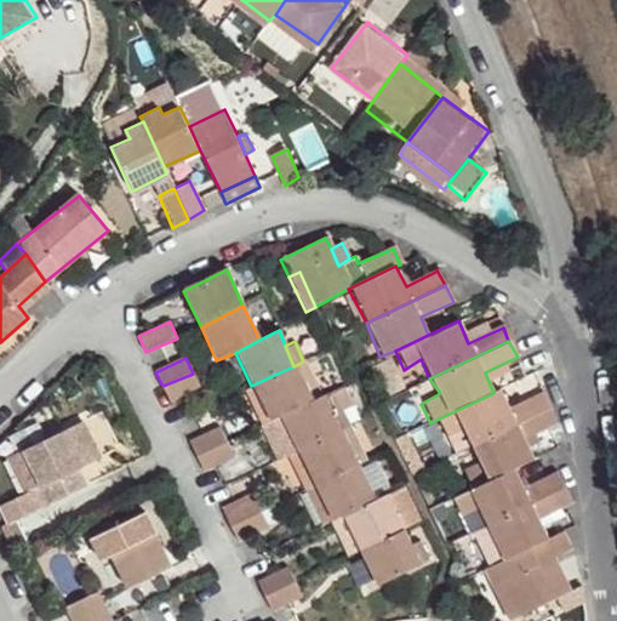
[(293,366),(304,385),(312,380),(303,362),(293,366)]
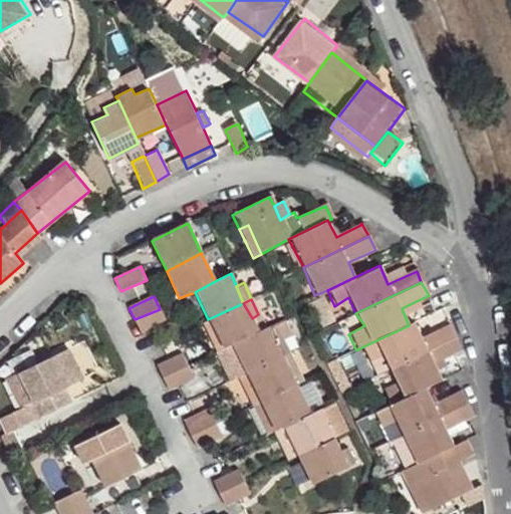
[(243,303),(208,319),(221,349),(232,343),(256,331),(252,318),(243,303)]
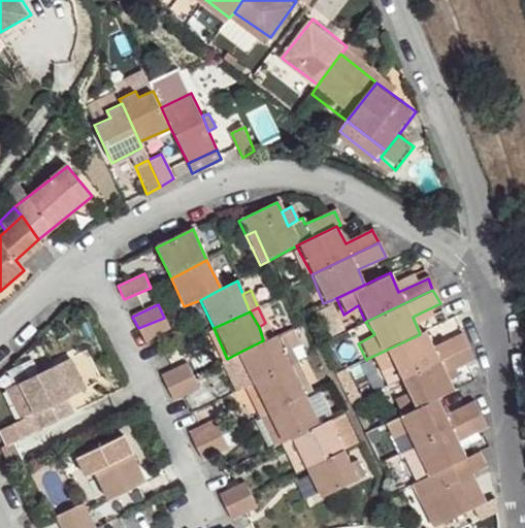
[(138,328),(144,342),(170,330),(164,318),(138,328)]
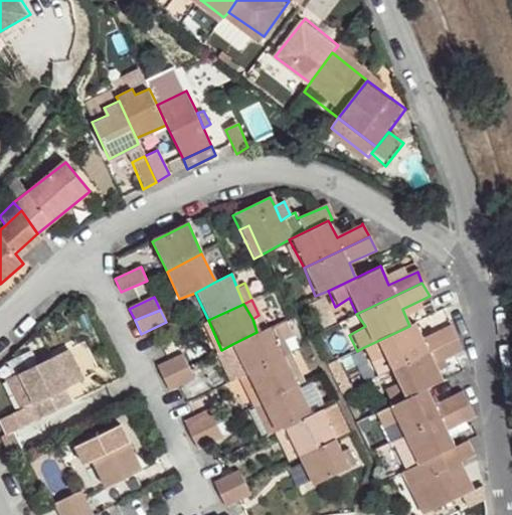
[(362,348),(368,363),(382,355),(388,370),(454,338),(449,327),(422,339),(412,324),(409,326),(362,348)]
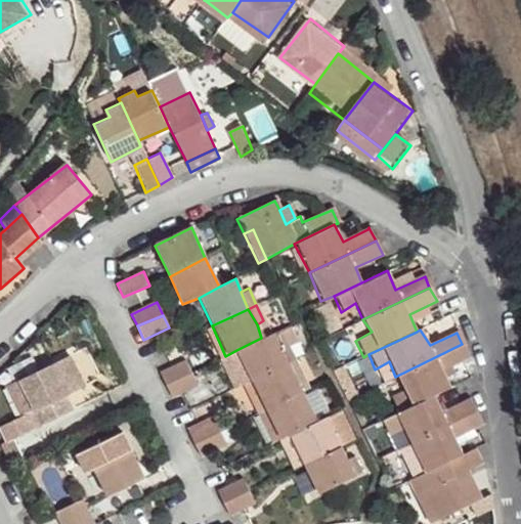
[(236,350),(249,381),(286,362),(279,348),(272,332),(261,338),(236,350)]
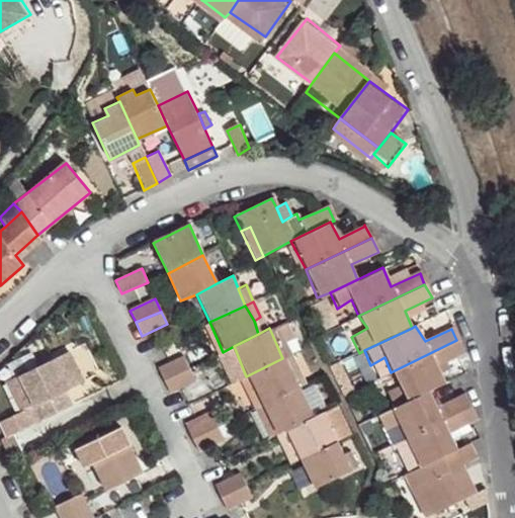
[(383,393),(390,408),(426,391),(442,381),(436,367),(464,353),(463,338),(456,340),(391,372),(399,385),(383,393)]
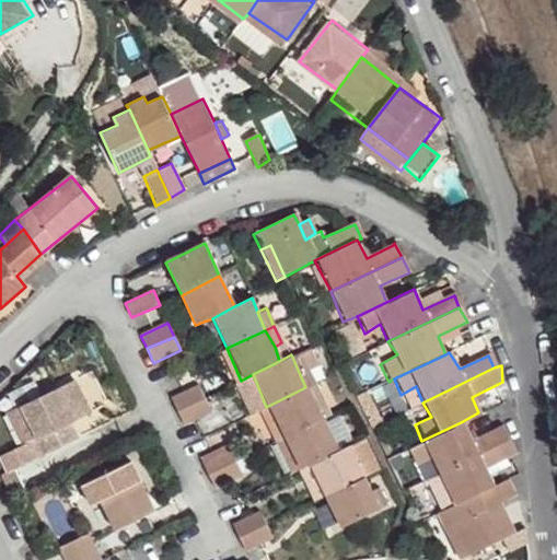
[(306,368),(299,372),(305,387),(314,384),(306,368)]
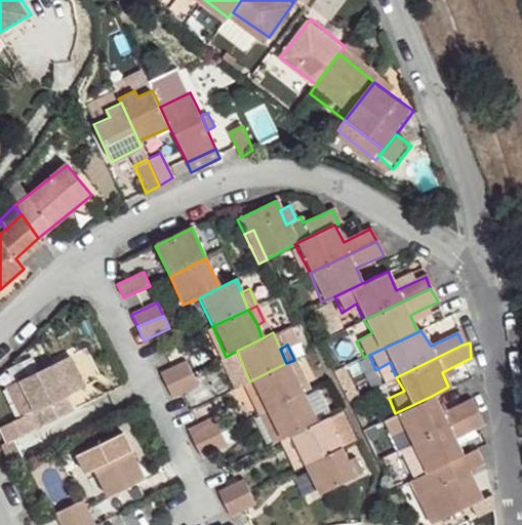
[(91,390),(73,398),(76,404),(107,389),(87,350),(75,357),(91,390)]
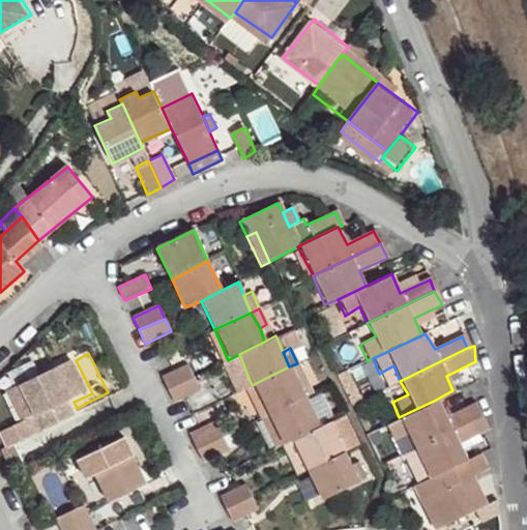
[(23,384),(44,430),(74,416),(65,401),(85,391),(70,359),(23,384)]
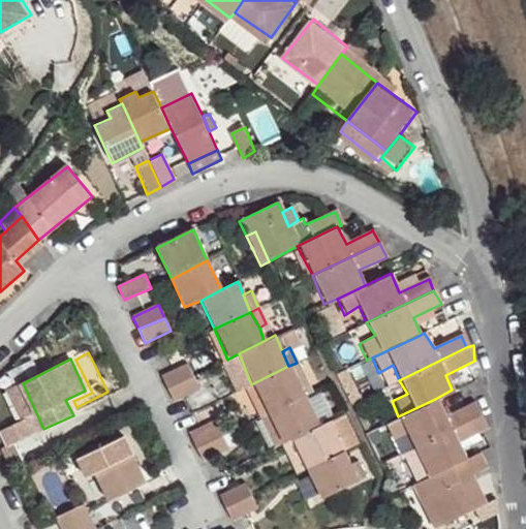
[(288,366),(298,383),(306,379),(297,363),(288,366)]
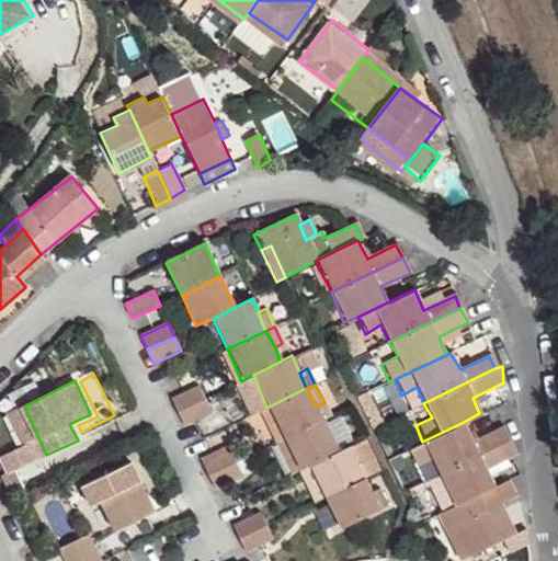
[(171,400),(177,412),(204,399),(197,386),(171,400)]
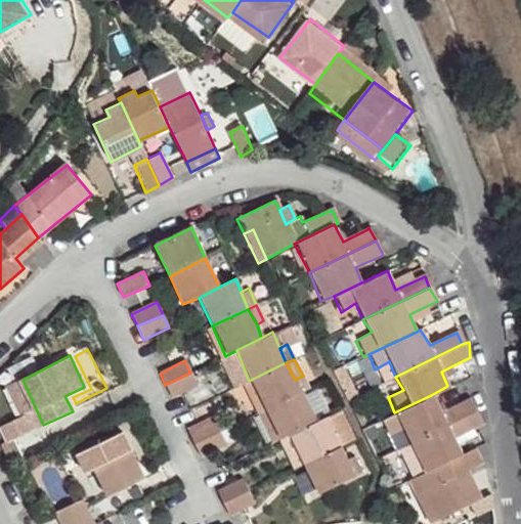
[(249,381),(263,409),(299,393),(295,380),(286,362),(249,381)]
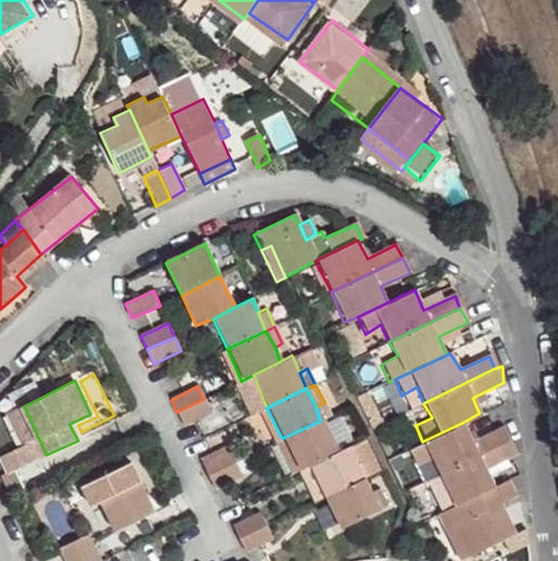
[(177,412),(184,428),(211,415),(204,399),(177,412)]
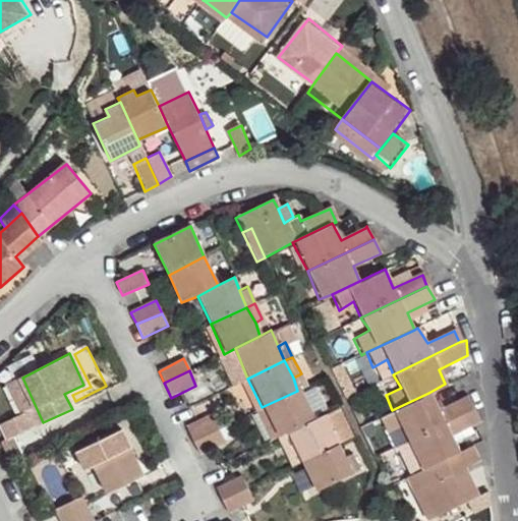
[(262,407),(275,438),(286,433),(312,418),(297,391),(262,407)]
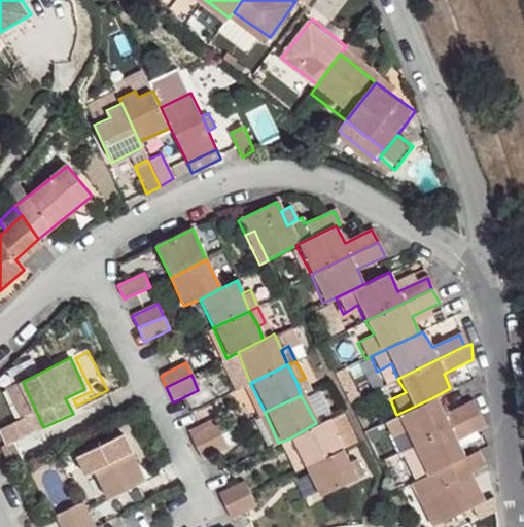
[(404,430),(411,446),(474,413),(468,401),(443,414),(433,397),(396,415),(382,422),(389,437),(404,430)]
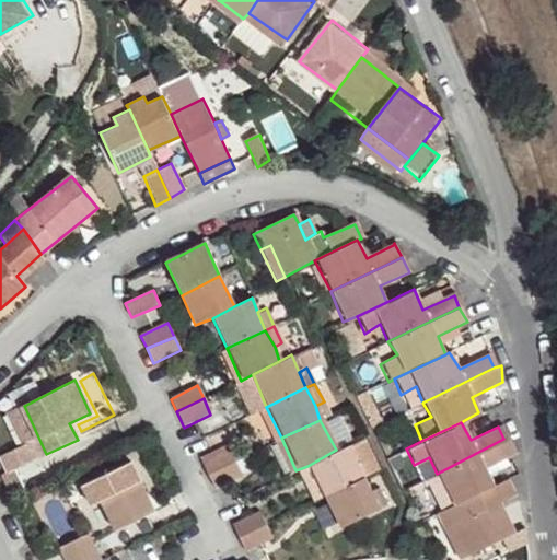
[(380,468),(364,436),(347,445),(361,477),(380,468)]
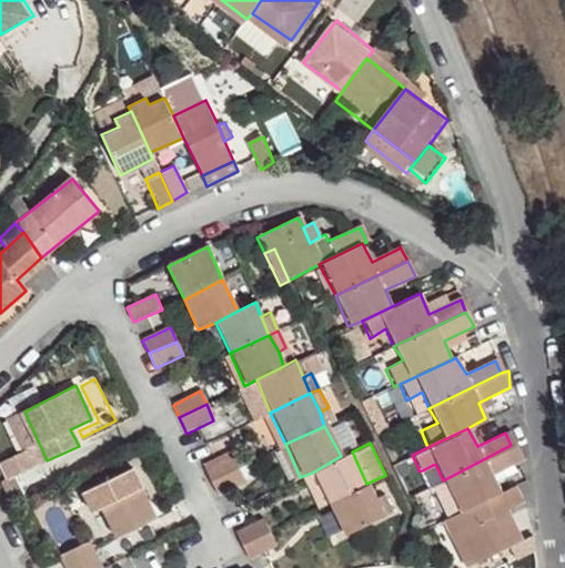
[(443,480),(458,511),(498,493),(490,477),(518,463),(511,445),(443,480)]
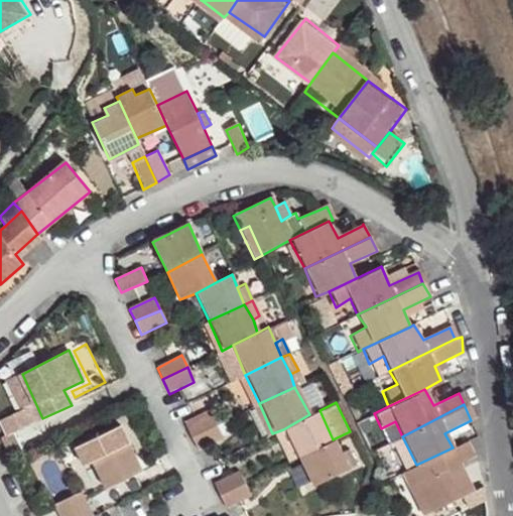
[(8,435),(36,422),(28,405),(0,418),(8,435)]
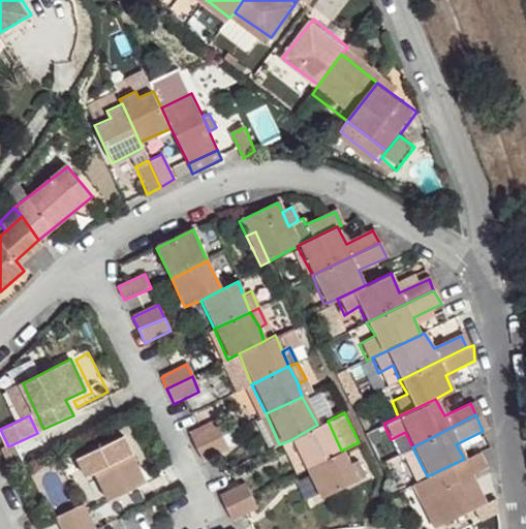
[(290,440),(304,469),(341,450),(328,421),(317,425),(290,440)]
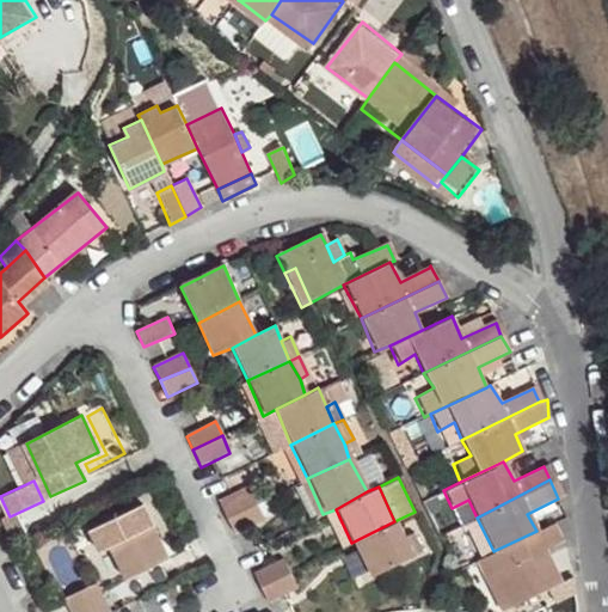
[(220,508),(226,521),(256,505),(250,493),(220,508)]
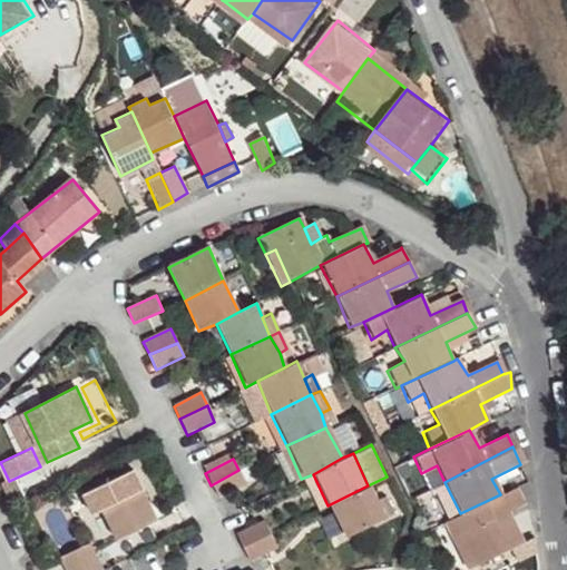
[(211,485),(218,501),(245,488),(238,470),(211,485)]
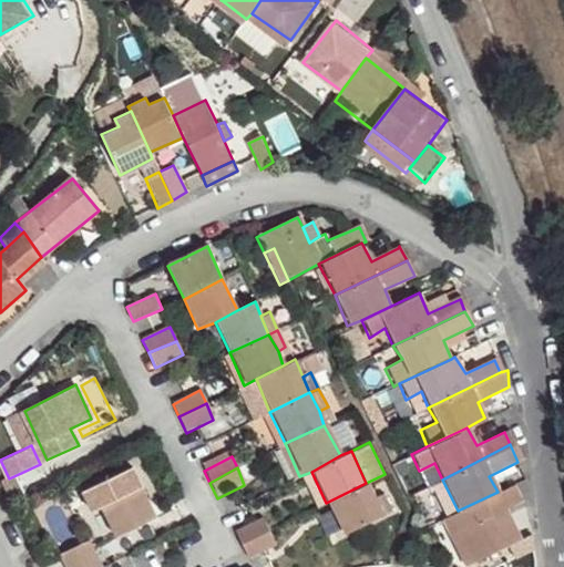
[(106,519),(115,537),(154,517),(131,468),(83,493),(92,512),(102,506),(106,519)]
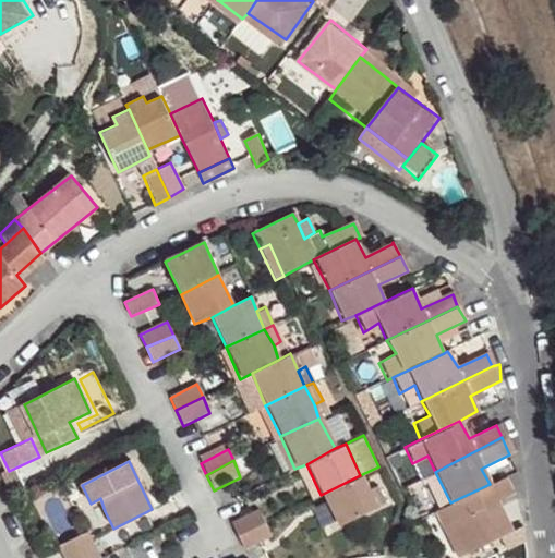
[(321,495),(337,528),(376,509),(369,490),(360,475),(321,495)]
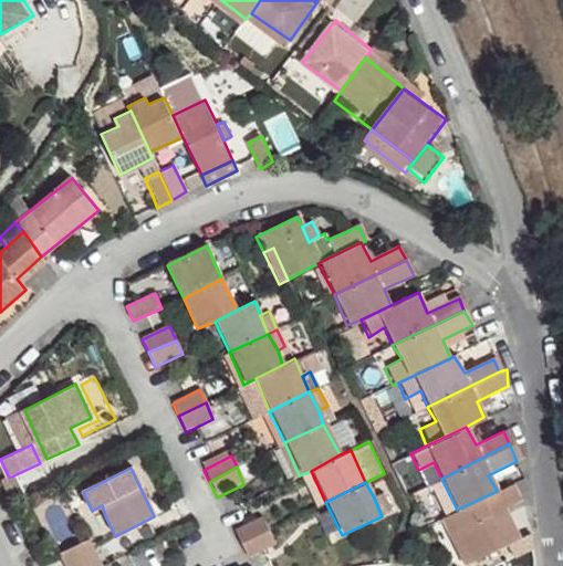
[(438,520),(446,538),(455,532),(471,565),(517,542),(507,520),(492,527),(488,519),(502,512),(518,502),(509,485),(497,491),(457,510),(438,520)]
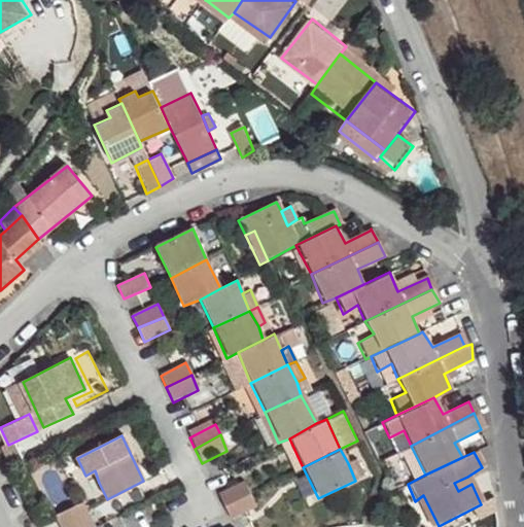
[(72,461),(86,491),(99,483),(95,470),(85,476),(77,458),(72,461)]
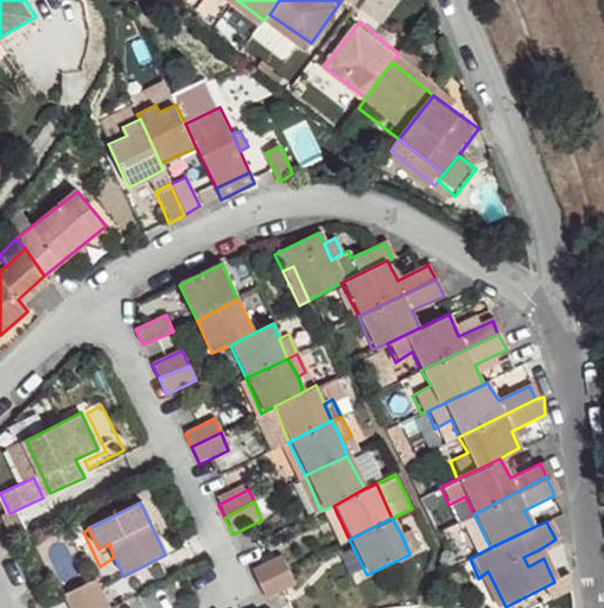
[(401,534),(409,555),(418,553),(408,531),(401,534)]
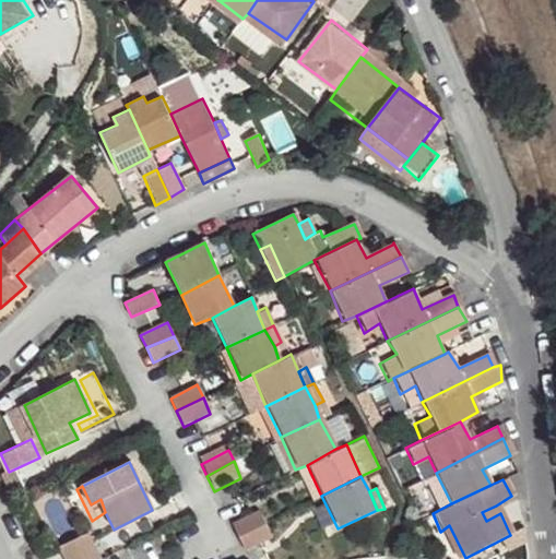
[(482,512),(486,521),(500,513),(496,506),(482,512)]
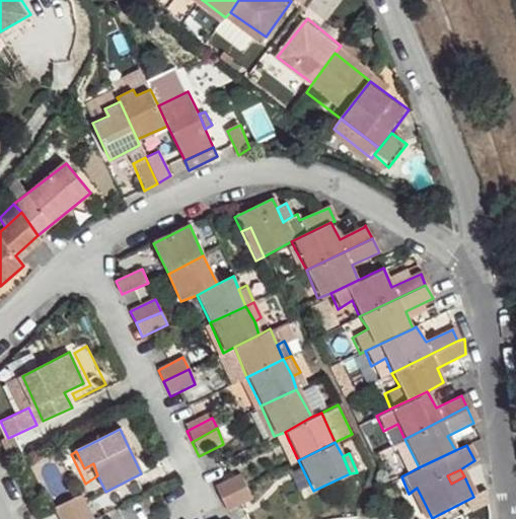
[(214,488),(219,499),(244,487),(239,475),(214,488)]
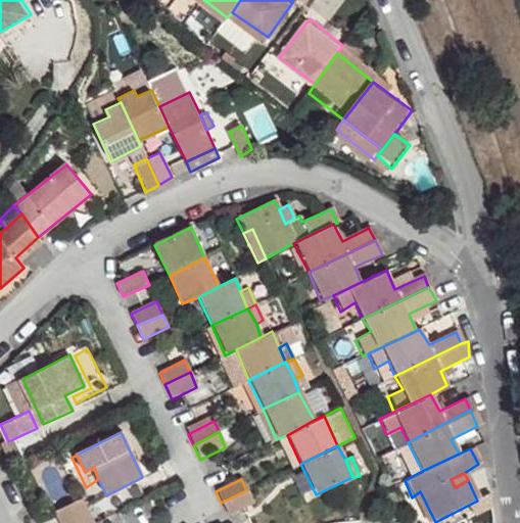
[(221,503),(228,517),(253,506),(246,490),(221,503)]
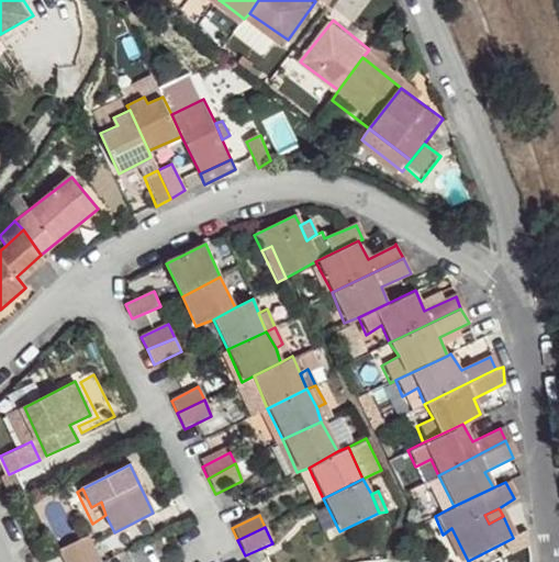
[(451,528),(443,535),(456,561),(466,561),(468,561),(451,528)]
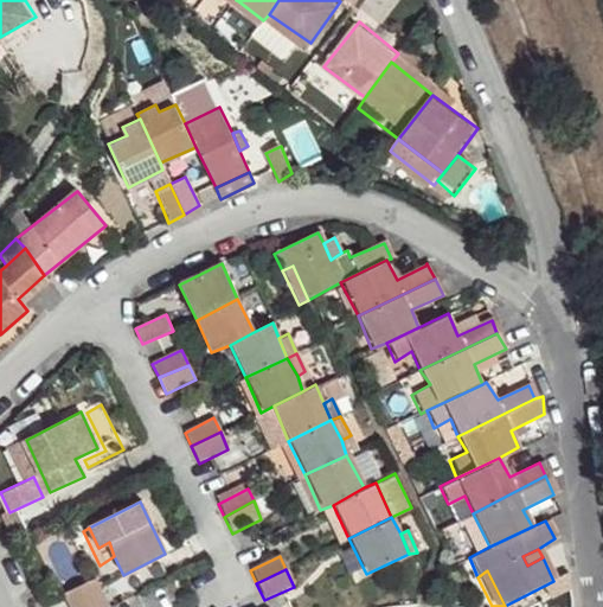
[(71,595),(75,606),(110,606),(113,606),(101,580),(71,595)]
